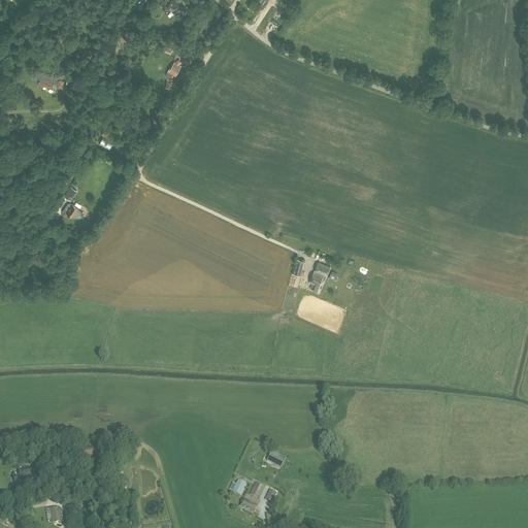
[(175,17),(178,21),(184,18),(180,12),(179,13),(177,10),(180,7),(172,0),(171,1),(169,0),(165,0),(164,2),(165,3),(164,4),(165,5),(164,7),(168,9),(170,11),(171,10),(174,13),(173,14),(175,17)]
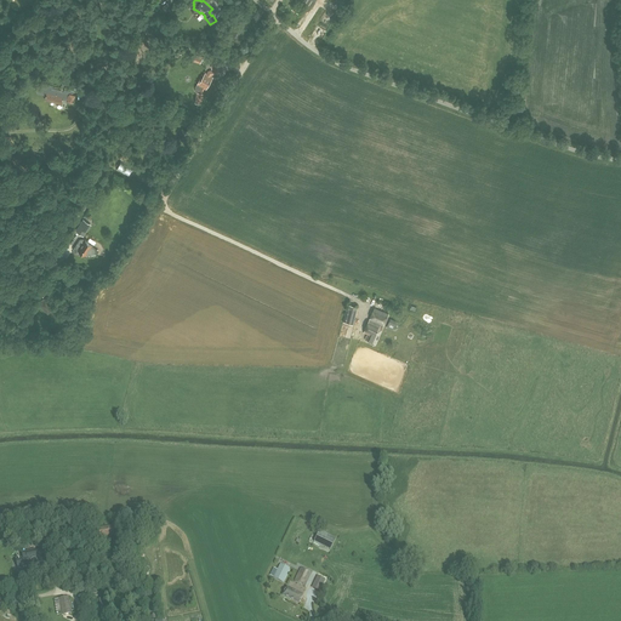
[(232,39),(239,41),(240,39),(239,38),(245,26),(237,21),(234,28),(233,27),(229,33),(234,35),(232,39)]
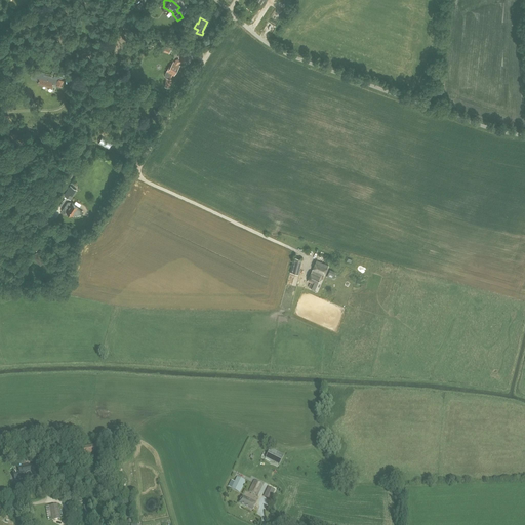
[(177,29),(185,33),(188,28),(180,24),(177,29)]
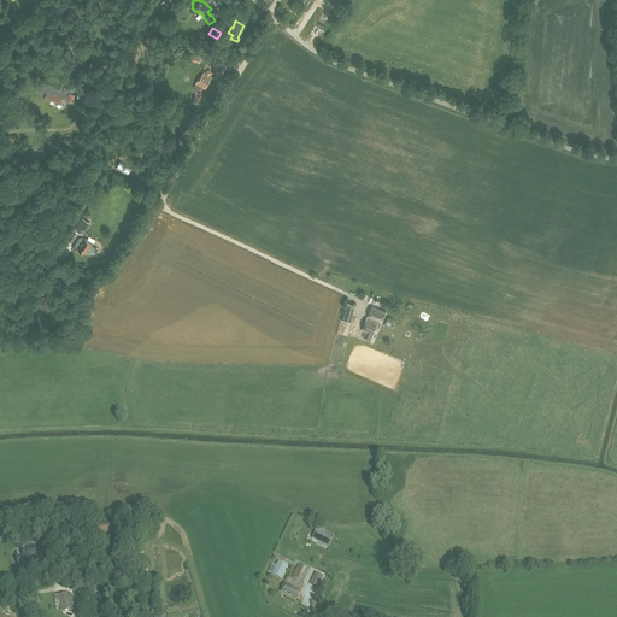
[(194,101),(200,103),(201,93),(200,93),(203,88),(204,89),(211,76),(210,76),(210,75),(217,72),(216,64),(210,65),(211,70),(207,70),(206,74),(204,72),(201,78),(199,77),(195,84),(200,87),(198,93),(197,92),(194,101)]
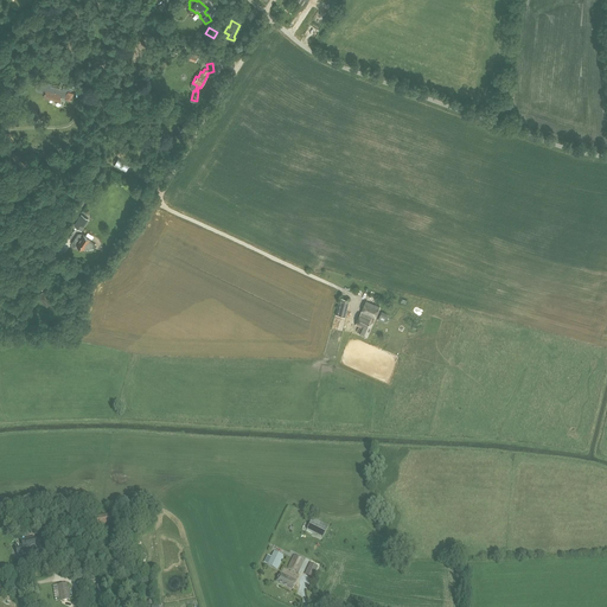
[(44,97),(59,101),(61,97),(66,98),(71,101),(74,93),(71,93),(74,87),(69,85),(68,89),(63,87),(52,84),(40,81),(38,85),(37,90),(45,93),(44,97)]
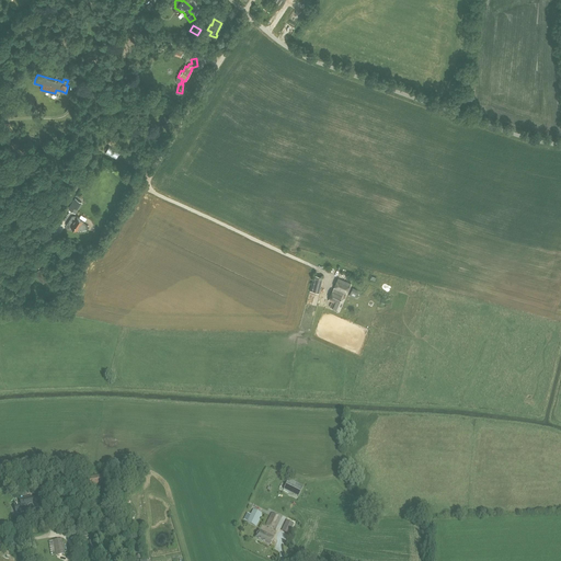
[(161,123),(168,126),(173,116),(170,115),(169,118),(164,116),(161,123)]
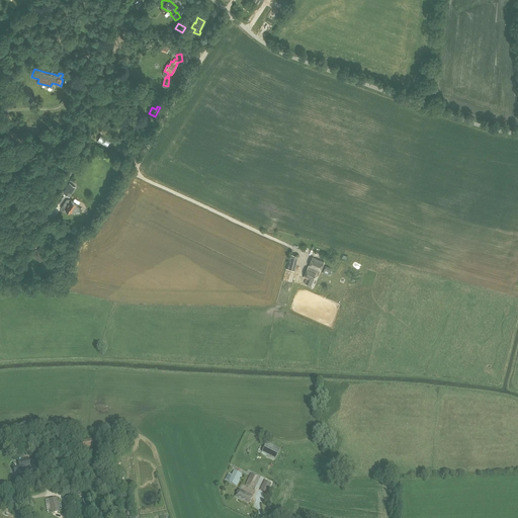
[(104,136),(101,135),(97,142),(100,143),(100,142),(104,144),(104,145),(108,147),(111,141),(110,141),(111,140),(108,138),(107,139),(103,137),(104,136)]
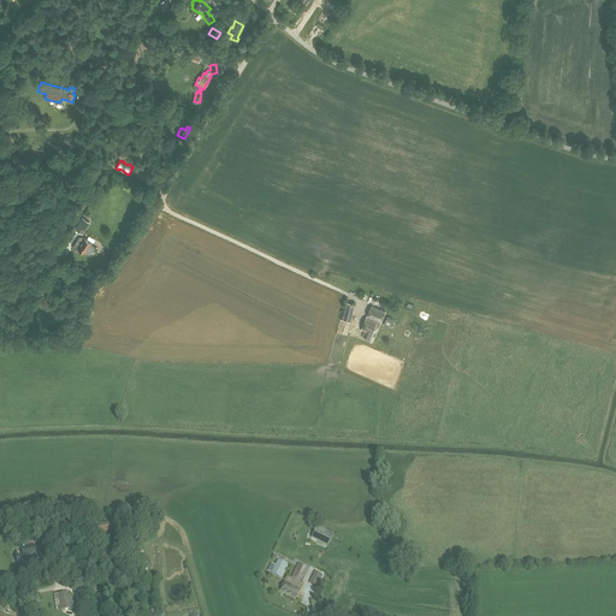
[(75,229),(83,235),(90,223),(82,218),(75,229)]
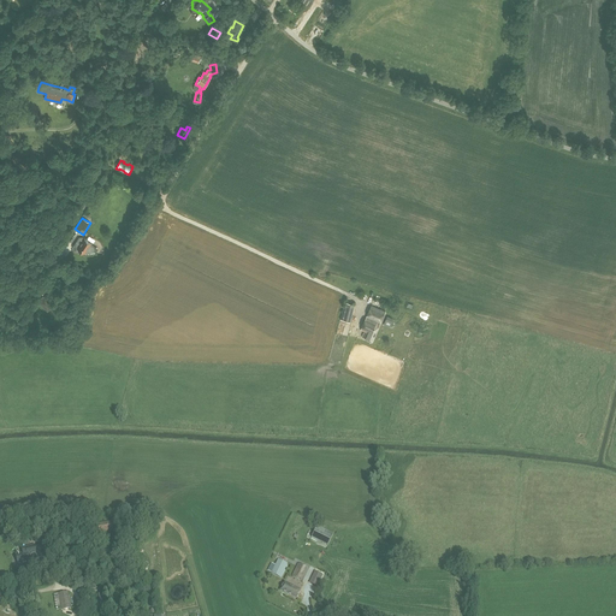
[(77,248),(84,253),(86,252),(87,253),(95,252),(94,247),(90,244),(92,243),(90,242),(89,241),(88,241),(83,237),(80,238),(76,243),(80,246),(77,248)]
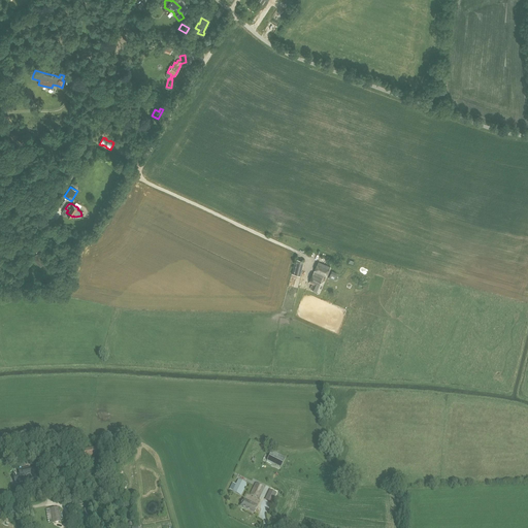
[(34,259),(41,266),(45,261),(37,254),(36,255),(37,255),(34,259)]
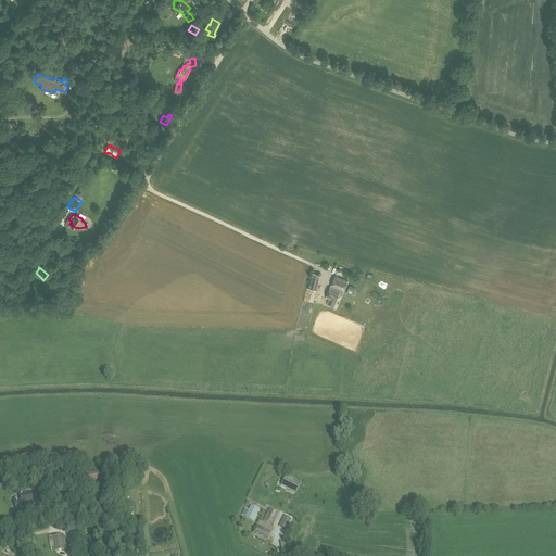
[(307,289),(316,291),(319,275),(312,273),(307,289)]
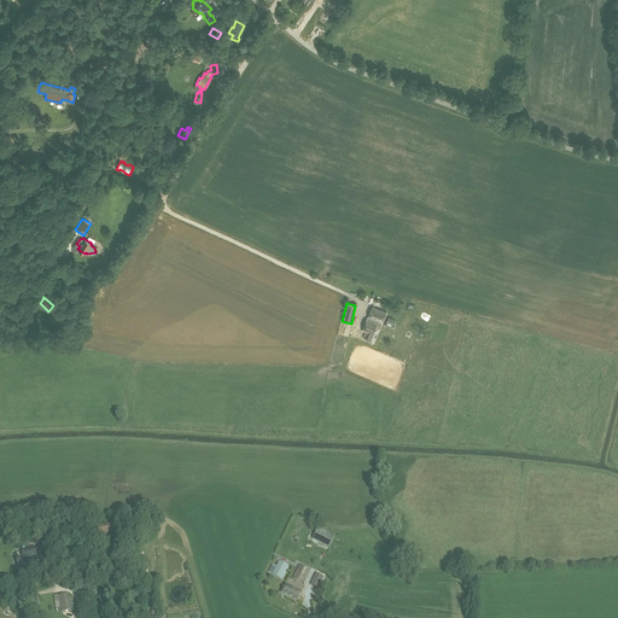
[(367,339),(373,343),(386,313),(373,307),(362,331),(369,334),(367,339)]
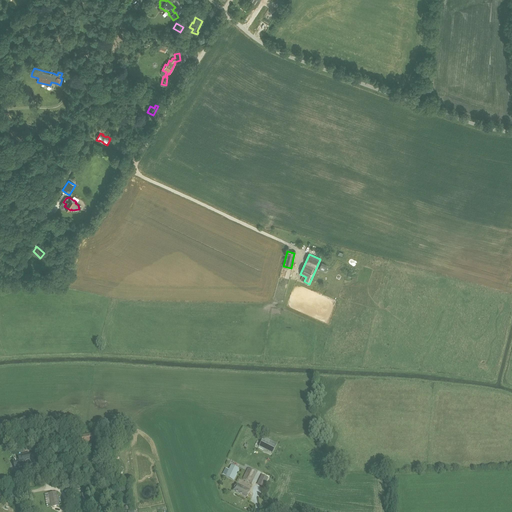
[(81,435),(83,443),(95,441),(93,433),(81,435)]
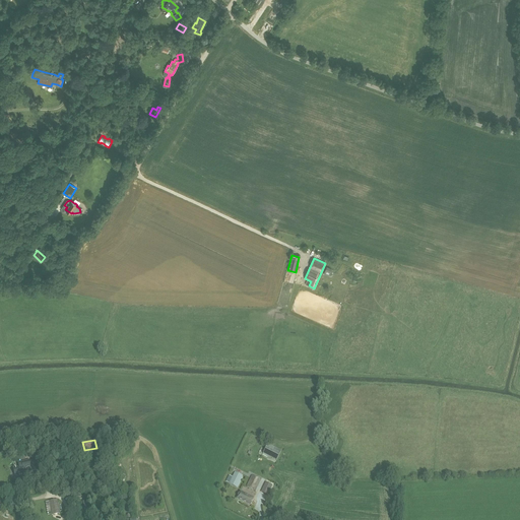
[(267,444),(263,454),(276,461),(281,451),(267,444)]
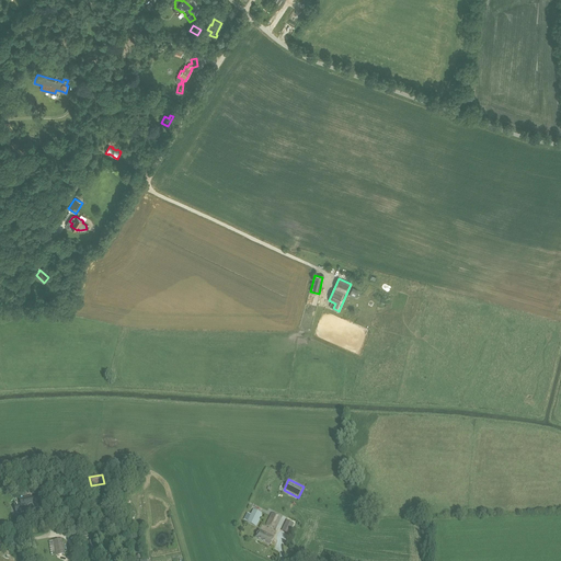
[(13,505),(16,514),(27,511),(26,506),(33,504),(32,497),(20,500),(21,503),(13,505)]
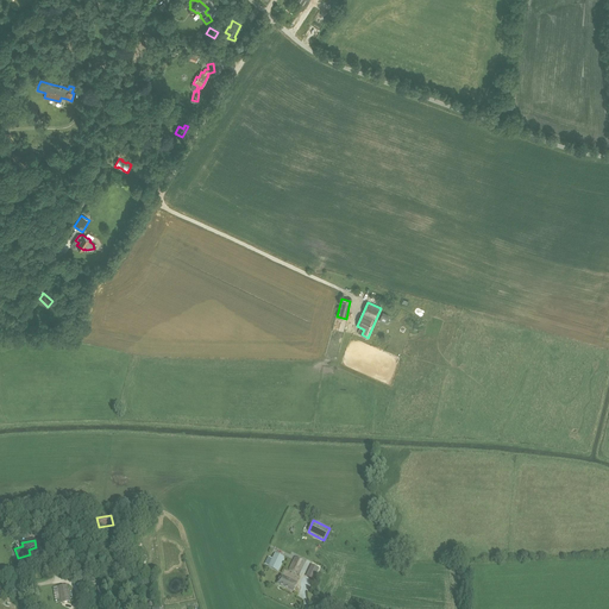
[(42,545),(45,557),(54,554),(50,542),(42,545)]
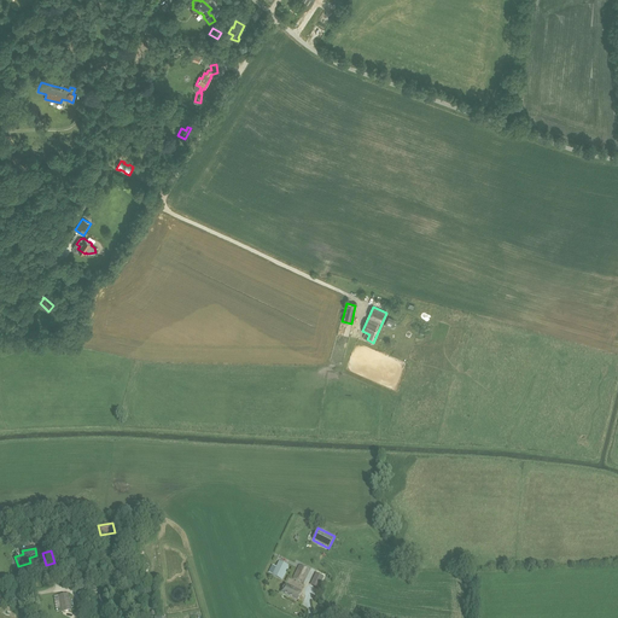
[(109,567),(110,573),(120,573),(118,564),(116,564),(115,557),(110,558),(111,565),(110,565),(110,566),(109,567)]
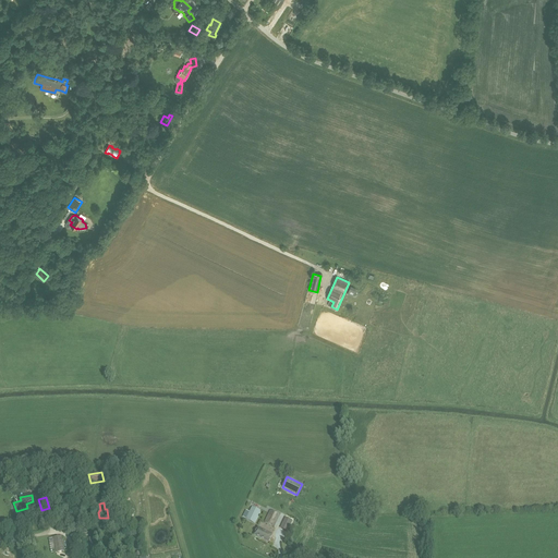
[(246,519),(254,523),(261,511),(257,510),(252,507),(246,519)]
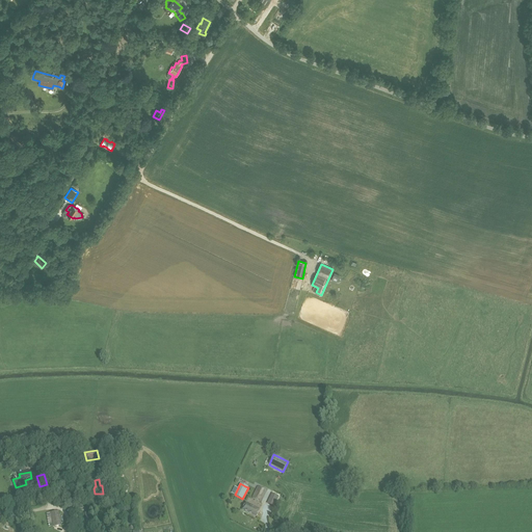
[(251,498),(261,502),(267,490),(258,486),(251,498)]
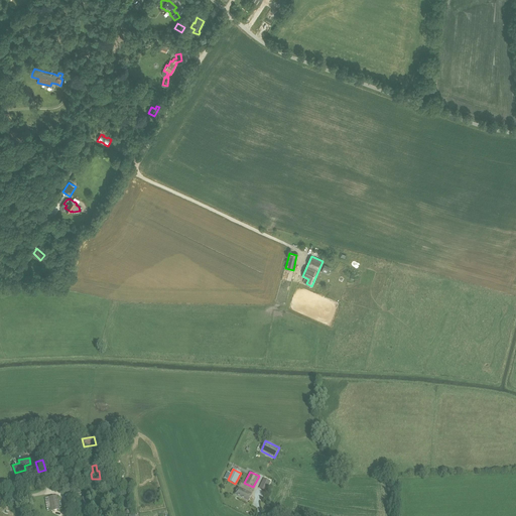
[(259,489),(266,492),(271,482),(264,479),(259,489)]
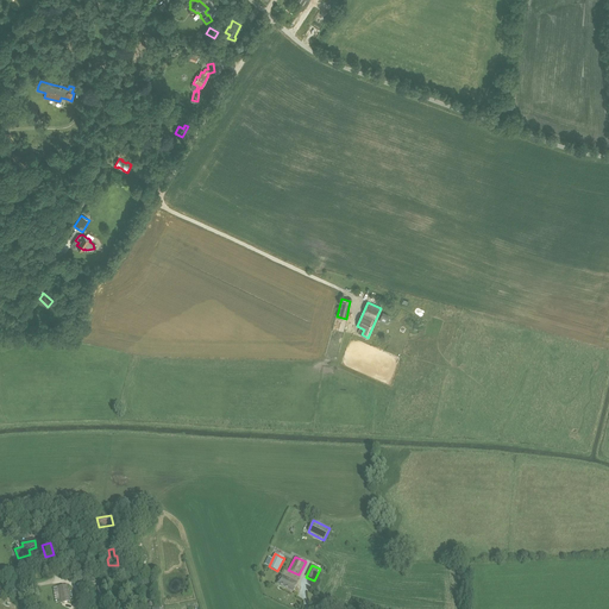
[(277,583),(293,591),(296,584),(293,583),(293,581),(281,576),(277,583)]
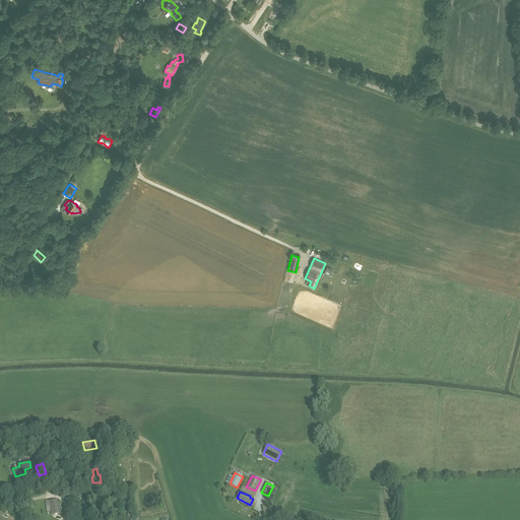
[(51,514),(52,515),(60,514),(58,500),(45,502),(48,515),(51,514)]
